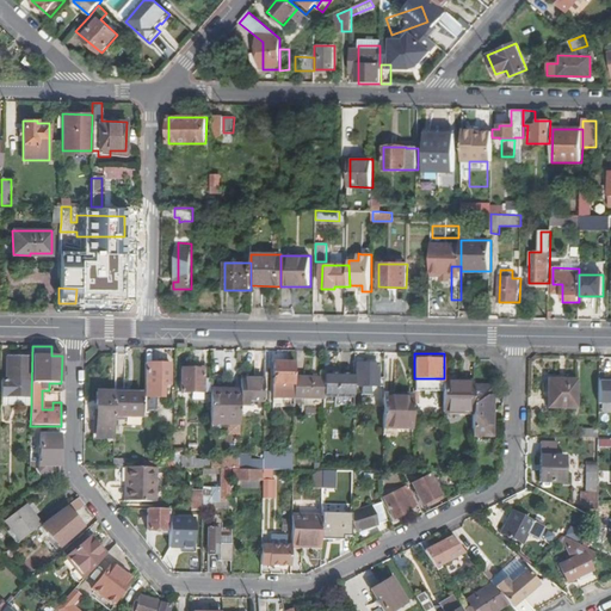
[(31,407),(31,397),(26,397),(29,358),(6,358),(6,380),(1,380),(0,406),(31,407)]
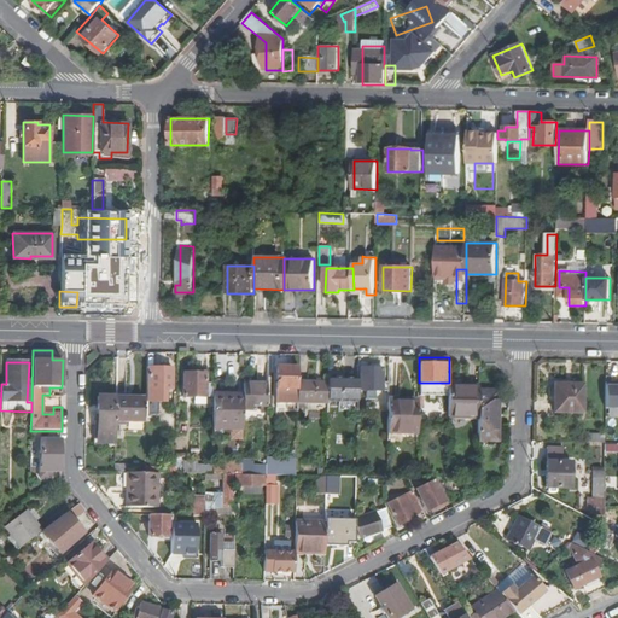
[(296,408),(297,390),(297,383),(297,367),(277,367),(277,389),(275,408),(296,408)]
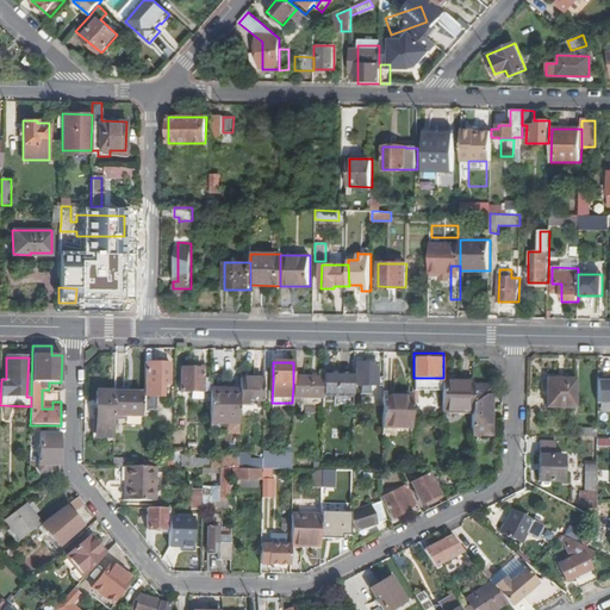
[(160,365),(144,363),(144,410),(153,410),(154,398),(162,398),(162,385),(169,385),(169,365),(163,365),(160,365)]
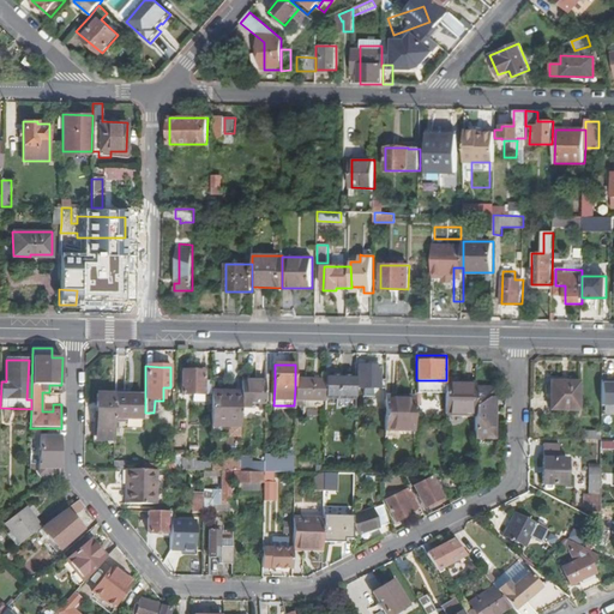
[(355,397),(355,409),(363,409),(363,401),(363,397),(372,397),(373,389),(385,389),(385,380),(380,380),(380,366),(355,366),(355,379),(355,397)]
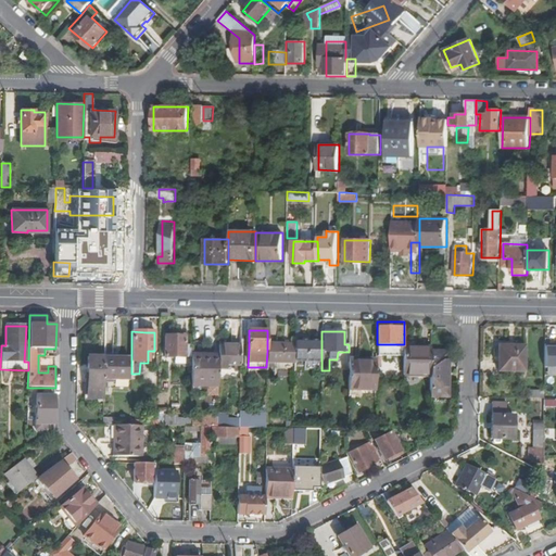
[(184,336),(165,336),(164,357),(184,357),(184,336)]
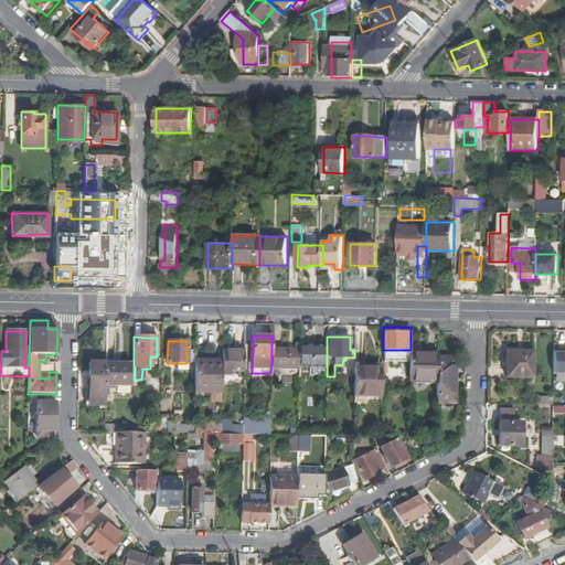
[(299,350),(299,364),(327,365),(327,349),(299,349),(299,350)]
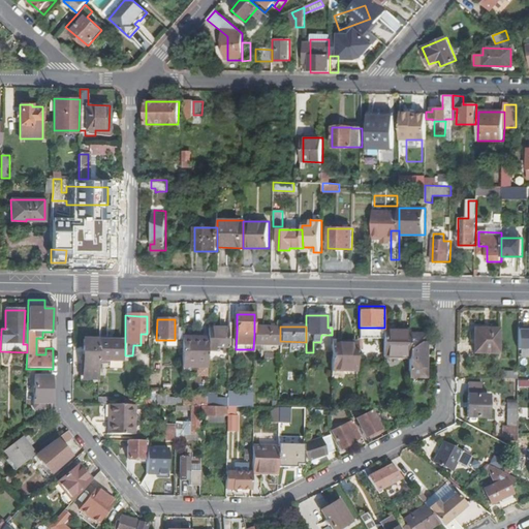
[(280,341),(280,328),(254,328),(254,334),(254,345),(280,346),(280,341)]
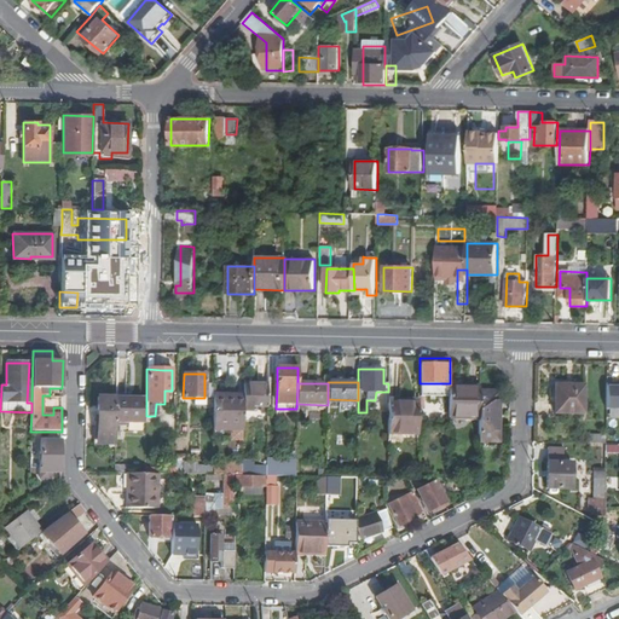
[(267,385),(243,385),(242,397),(242,412),(253,412),(253,408),(267,408),(267,385)]
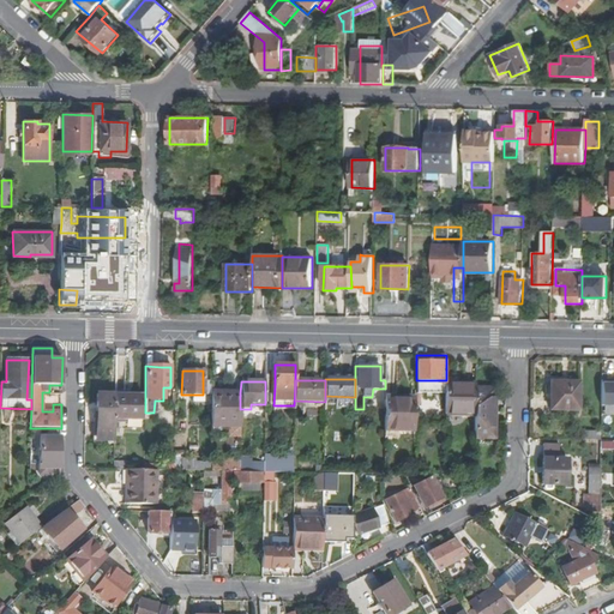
[(579,383),(551,381),(549,410),(578,411),(579,383)]
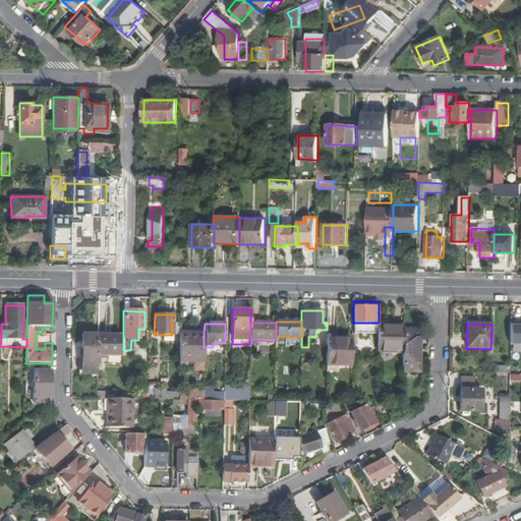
[(520,325),(511,325),(510,351),(520,350),(520,325)]
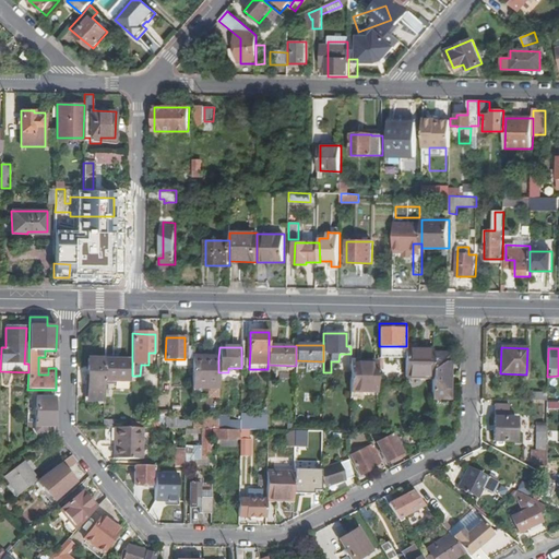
[(405,358),(405,378),(431,378),(431,354),(431,351),(406,351),(405,358)]
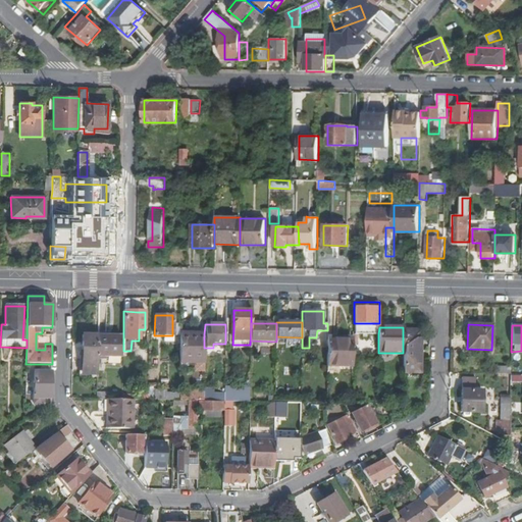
[(403,353),(403,372),(419,372),(419,330),(403,330),(403,353)]
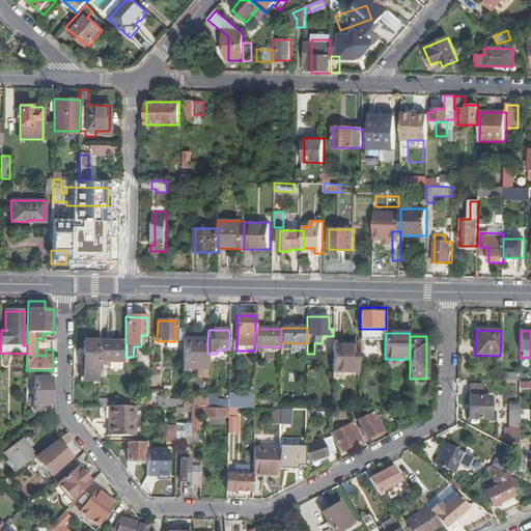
[(207,340),(183,340),(183,370),(207,370),(207,354),(207,340)]
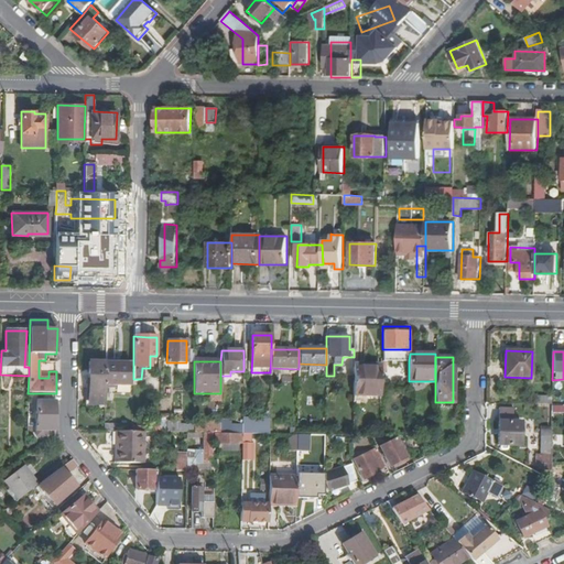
[(105,384),(105,362),(88,362),(87,405),(104,405),(105,384)]
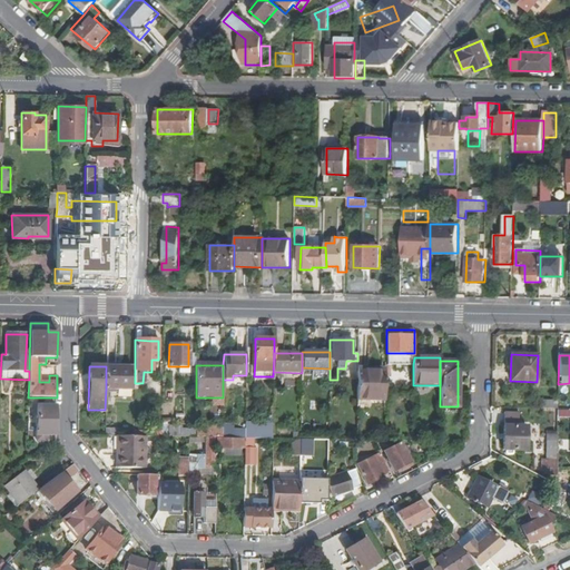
[(106,366),(106,389),(133,390),(133,367),(106,366)]
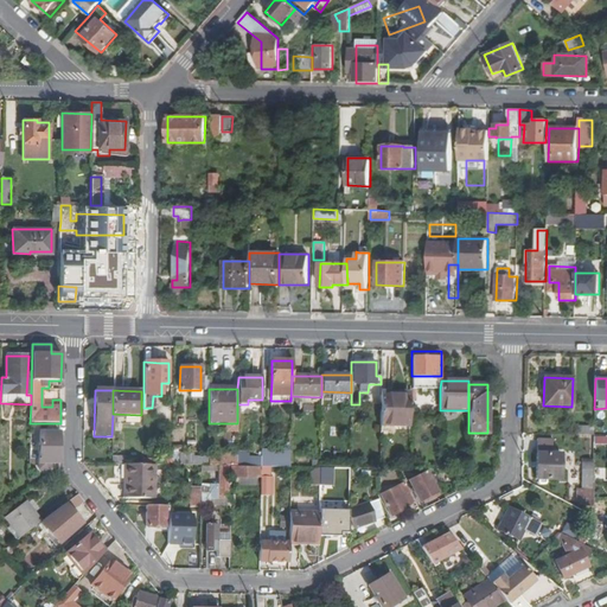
[(381,394),(379,426),(410,426),(410,394),(381,394)]
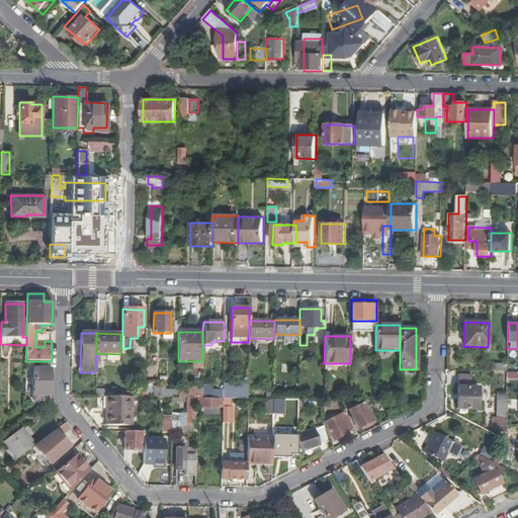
[(51,396),(51,368),(33,368),(33,402),(44,402),(44,396),(51,396)]
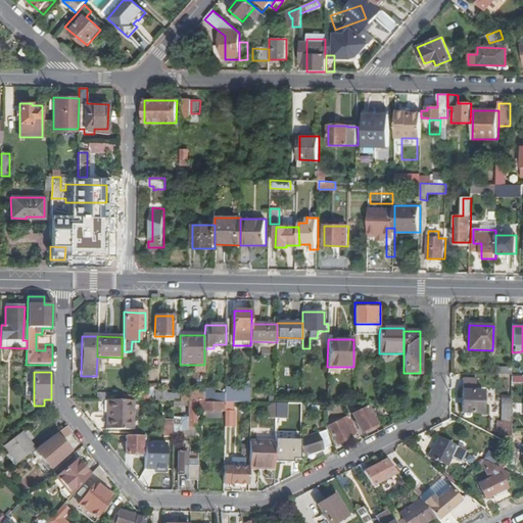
[(250,388),(225,388),(225,402),(250,402),(250,388)]
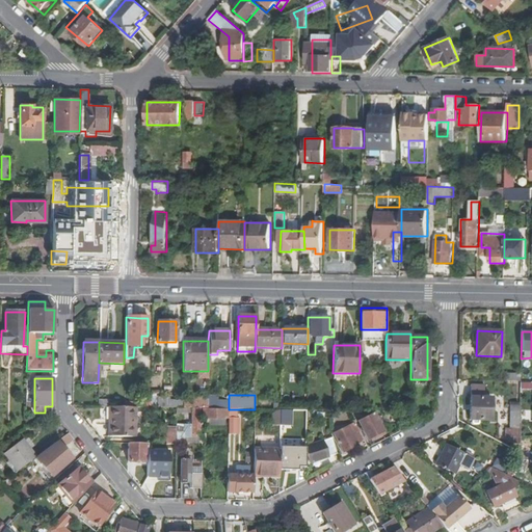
[(491,398),(470,398),(470,421),(490,421),(491,398)]
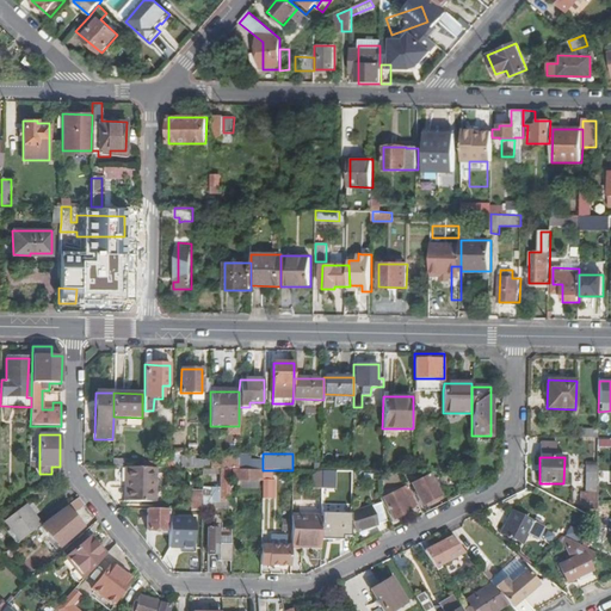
[(181,458),(180,468),(202,469),(209,469),(209,461),(195,461),(195,458),(181,458)]
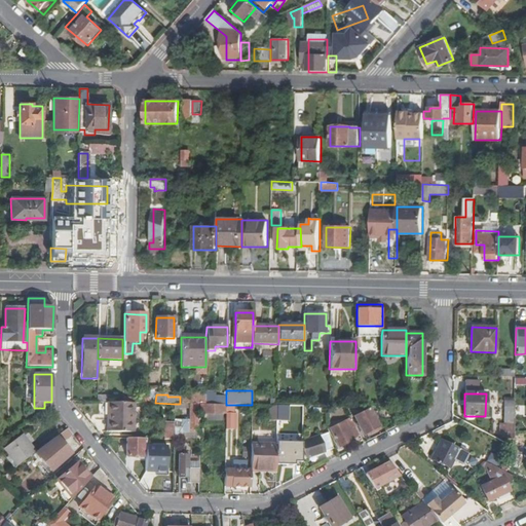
[(204,404),(205,396),(180,395),(180,397),(180,404),(197,404),(199,404),(204,404)]
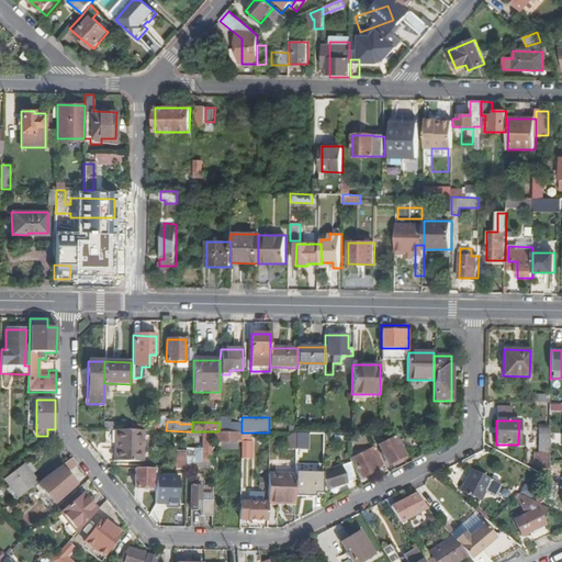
[(539,467),(547,469),(549,426),(540,426),(539,467)]
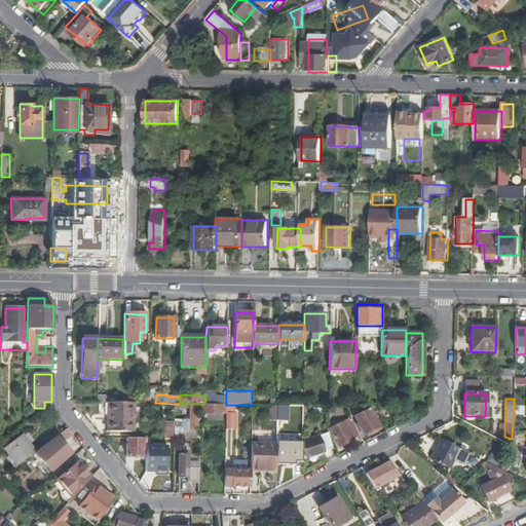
[(123,403),(109,402),(108,414),(110,413),(110,431),(133,431),(134,403),(123,403)]
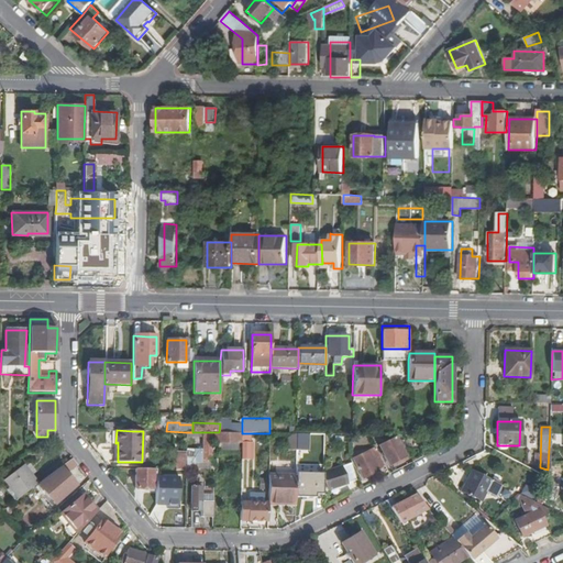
[(186,470),(213,470),(213,462),(211,462),(211,432),(192,432),(186,432),(186,438),(203,438),(202,451),(195,451),(195,460),(186,460),(186,470)]
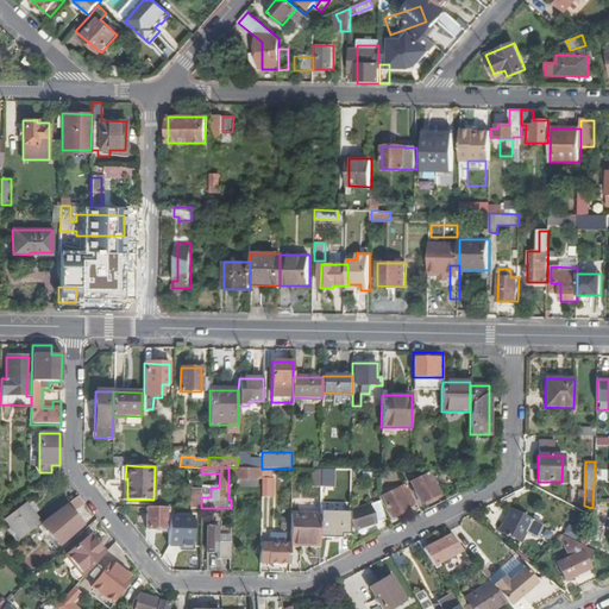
[(262,469),(237,468),(231,468),(231,481),(257,481),(261,481),(262,469)]
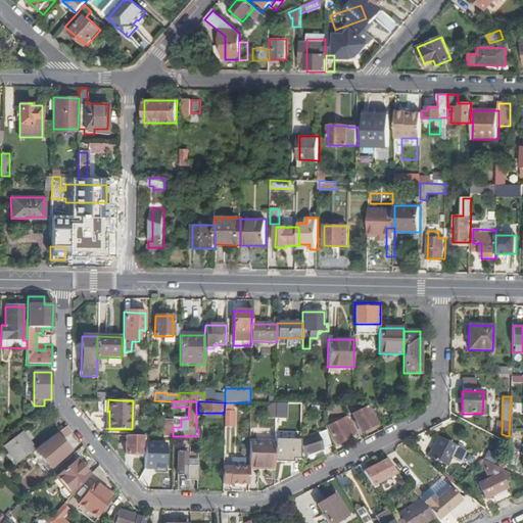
[(250,402),(250,421),(263,421),(263,423),(271,424),(271,435),(276,436),(276,419),(276,406),(256,406),(256,402),(250,402)]
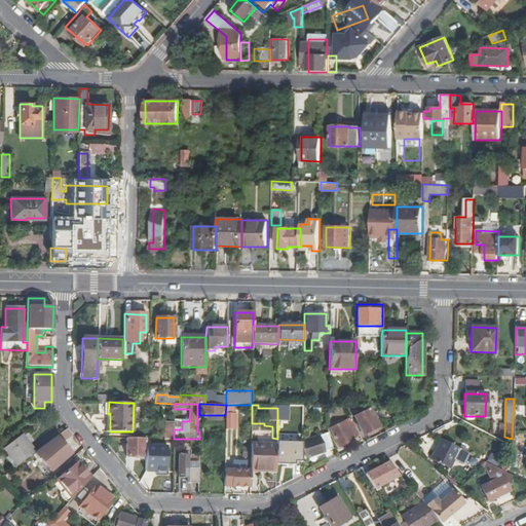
[(277,408),(277,421),(299,421),(300,406),(288,406),(277,406),(277,408)]
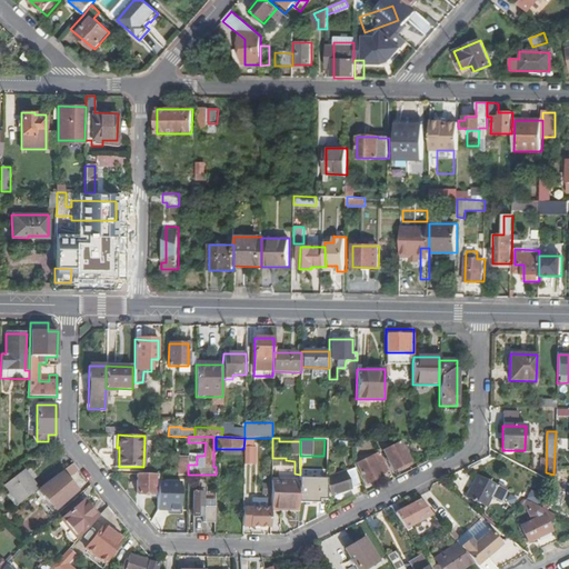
[(438,441),(427,441),(427,462),(438,457),(438,441)]
